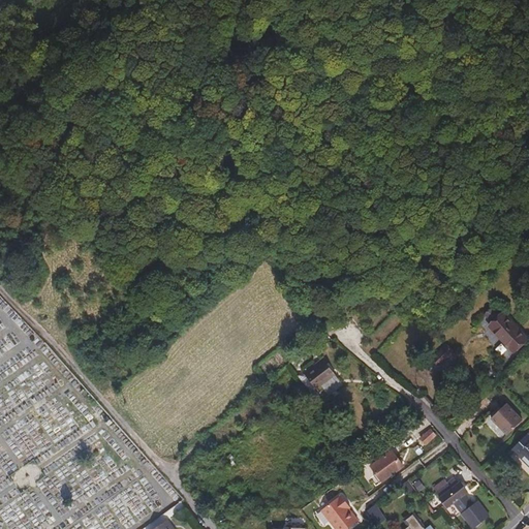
[(40,259),(37,255),(30,261),(33,266),(40,260),(40,259)]
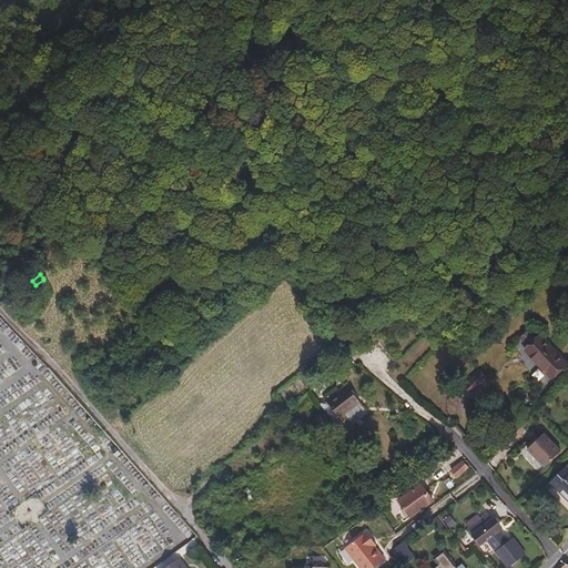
[(41,291),(48,285),(43,280),(36,285),(41,291)]
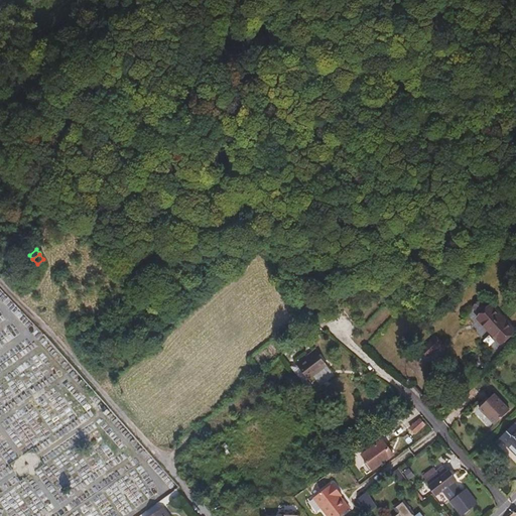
[(515,331),(492,305),(477,318),(502,344),(515,331)]
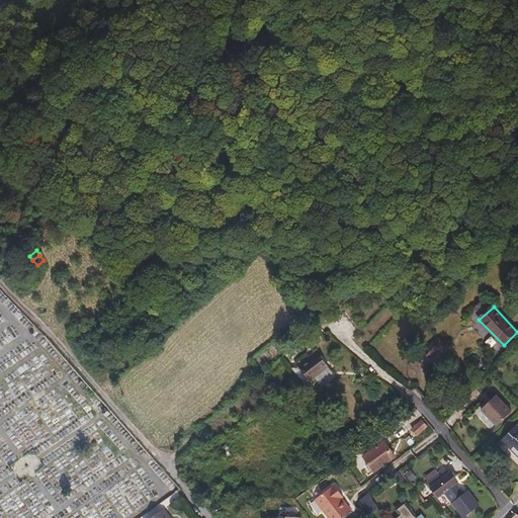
[(444,347),(436,338),(424,349),(432,358),(444,347)]
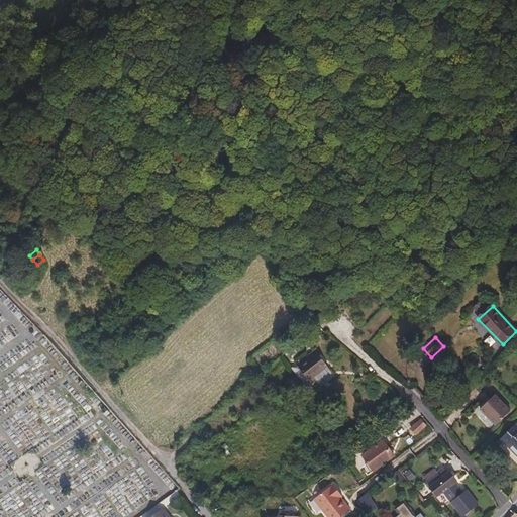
[(328,366),(315,350),(298,365),(312,382),(317,378),(316,376),(328,366)]
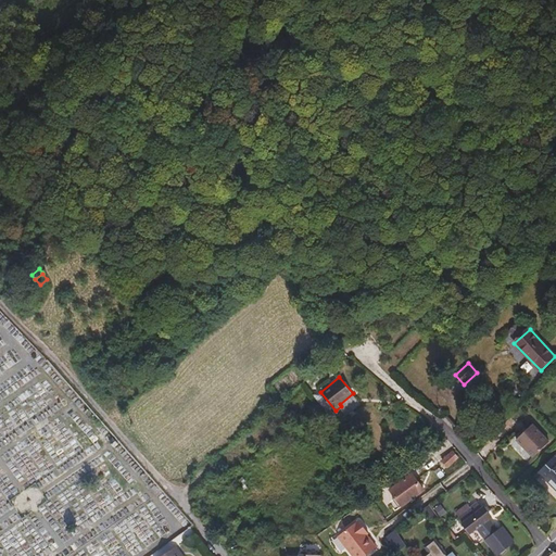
[(361,404),(353,393),(340,404),(341,406),(348,415),(361,404)]
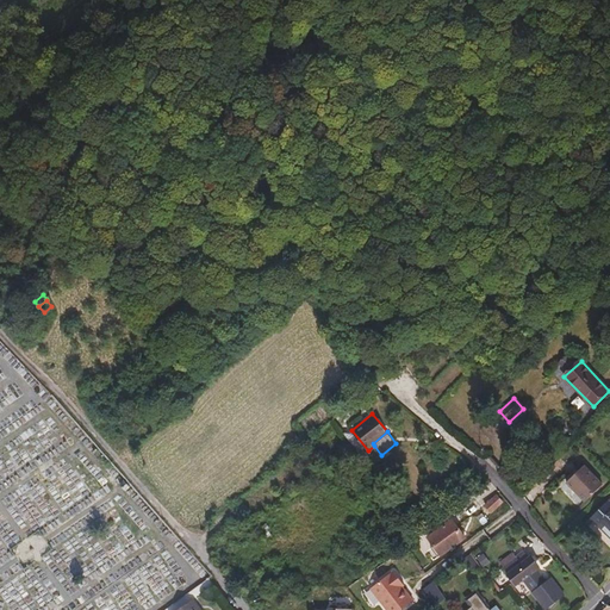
[(585,502),(602,485),(584,466),(566,484),(585,502)]
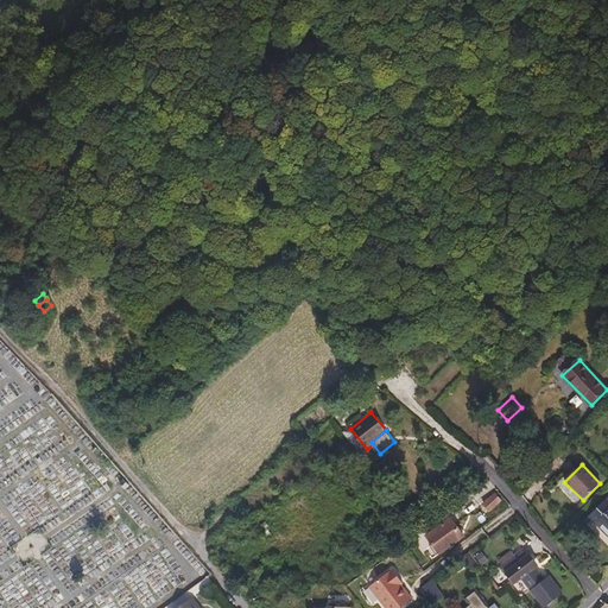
[(489,511),(502,500),(496,493),(483,504),(489,511)]
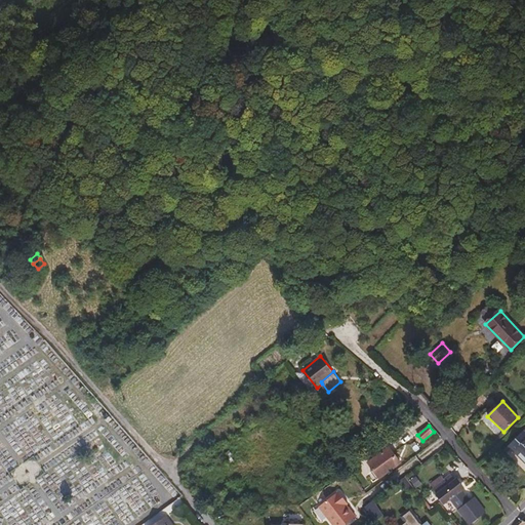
[(524,434),(523,432),(503,451),(507,453),(512,449),(524,461),(524,434)]
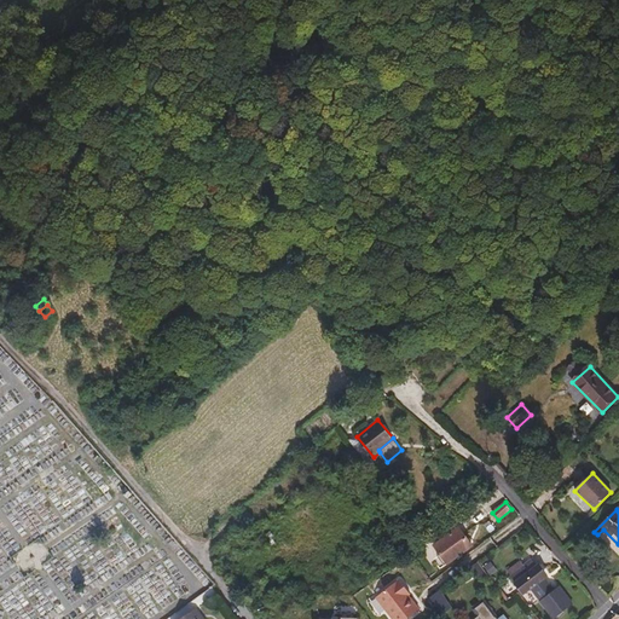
[(449,563),(472,545),(458,527),(435,545),(449,563)]
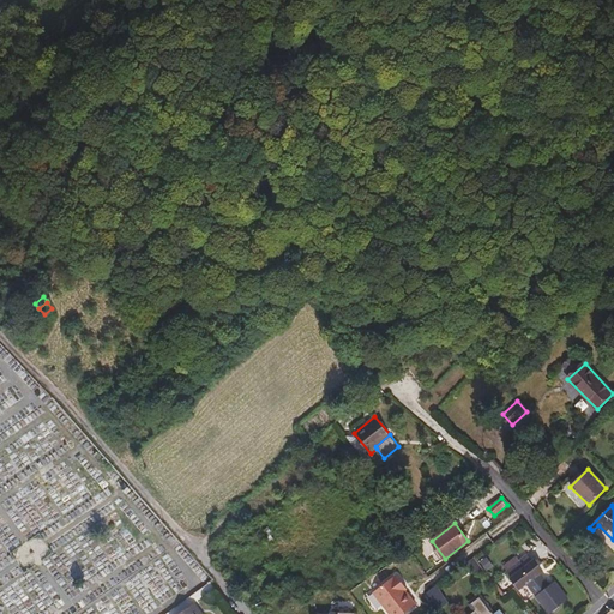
[(525,567),(533,563),(528,555),(521,561),(525,567)]
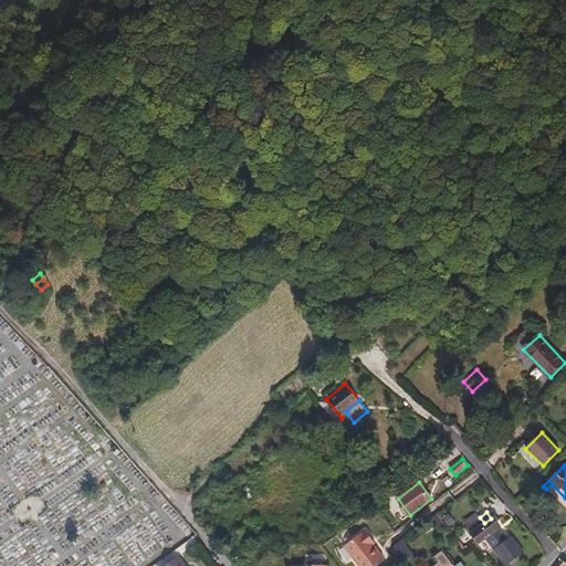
[(494,548),(506,540),(498,527),(499,526),(492,517),(491,519),(484,523),(480,517),(477,513),(464,522),(473,532),(472,533),(479,543),(485,537),(494,548)]
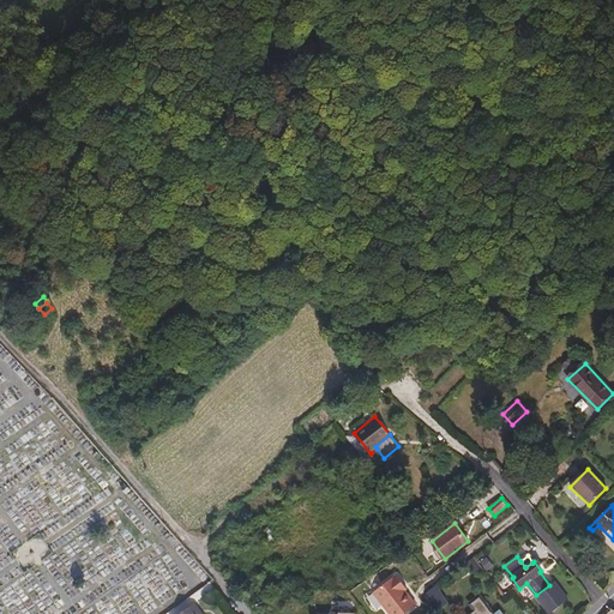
[(373,593),(389,613),(403,613),(416,605),(405,590),(401,585),(403,584),(396,575),(373,593)]
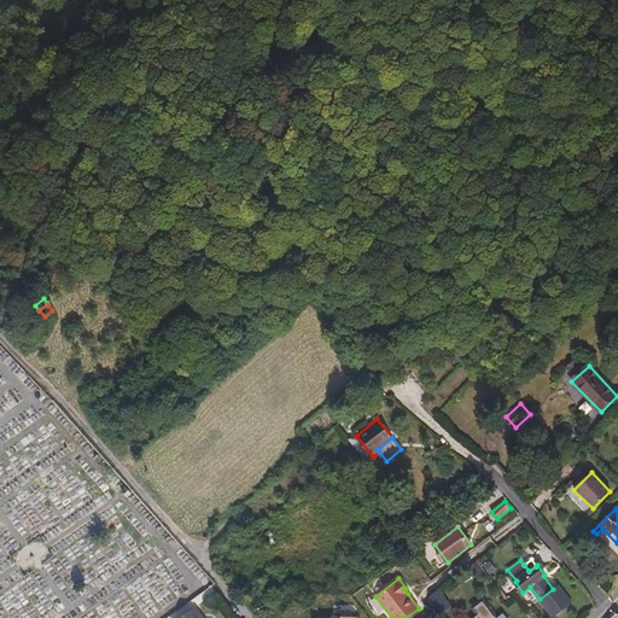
[(572,602),(559,584),(553,589),(540,599),(554,617),(572,602)]
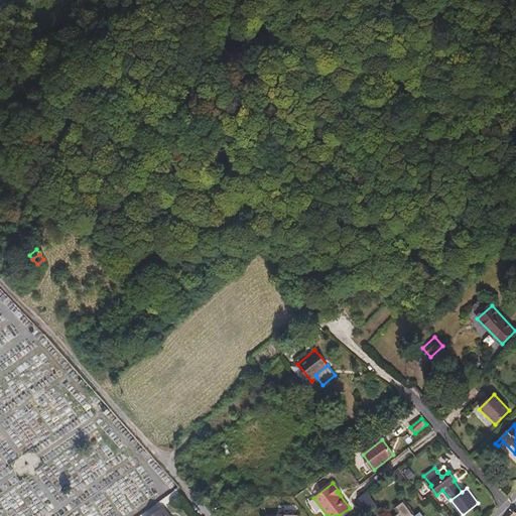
[(369,512),(377,507),(367,492),(359,498),(369,512)]
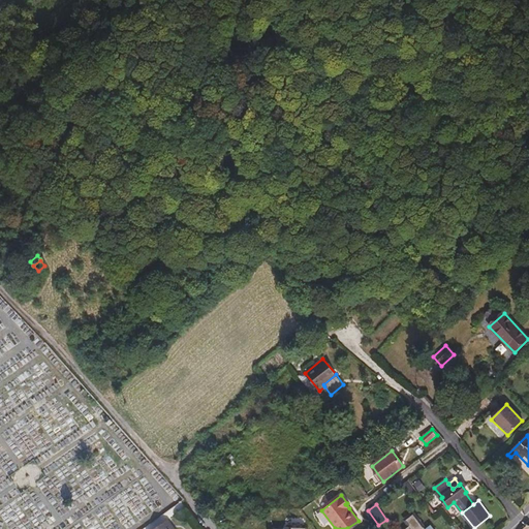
[(425,528),(413,514),(405,520),(409,526),(404,528),(425,528)]
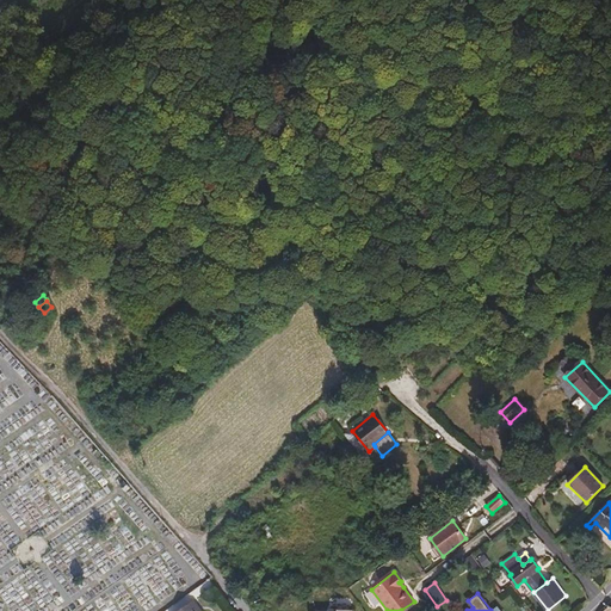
[(201,610),(195,600),(177,610),(201,610)]
